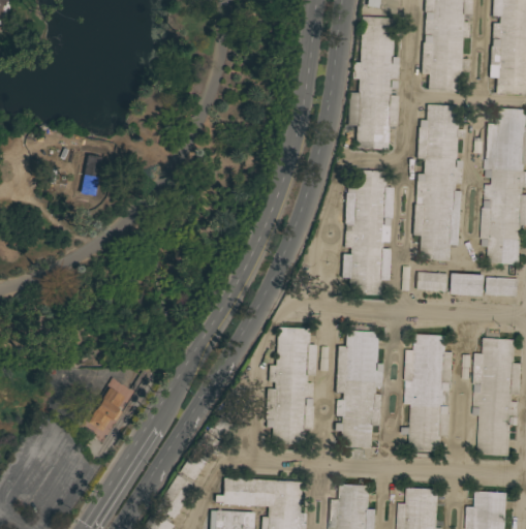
[(0,0),(8,0),(8,26),(0,26),(0,0)]
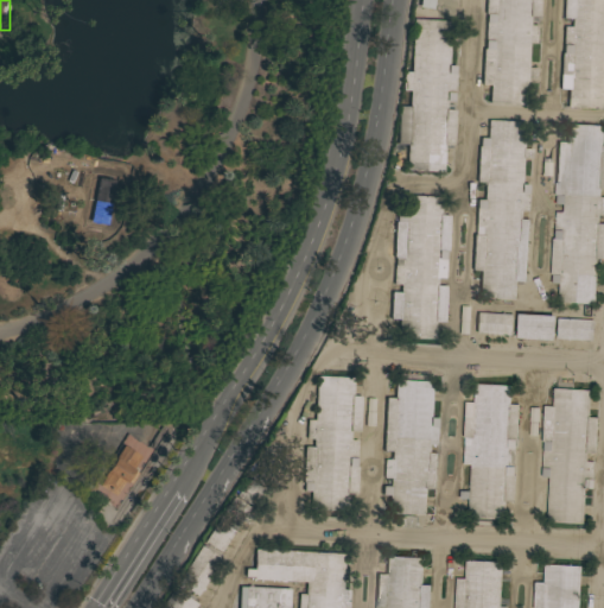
[(493,84),(484,84),(487,49),(488,49),(489,13),(488,13),(488,0),(541,0),(541,17),(533,17),(533,25),(540,25),(539,43),(532,43),(531,67),(539,68),(539,80),(529,80),(528,105),(493,102),(493,84)]
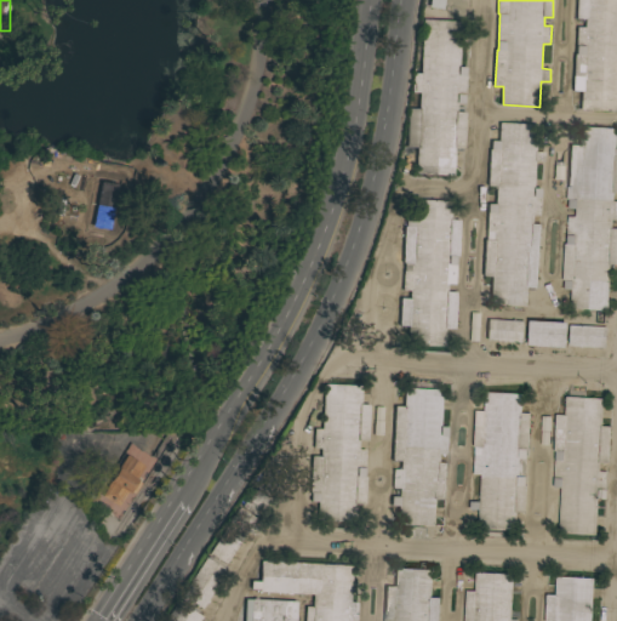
[(583,91),(575,90),(576,55),(577,55),(580,27),(587,27),(587,18),(577,18),(578,0),(616,0),(616,112),(582,109),(583,91)]
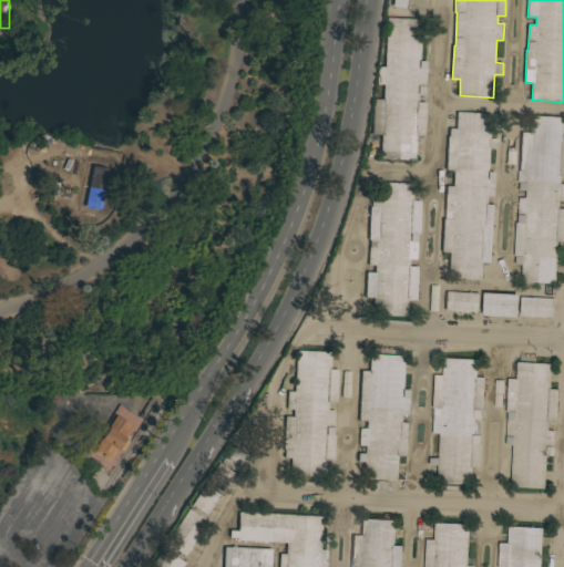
[(383,134),(373,134),(376,99),(386,100),(387,85),(380,84),(380,66),(387,68),(389,18),(424,19),(422,61),(429,61),(427,94),(420,94),(419,102),(428,102),(426,136),(418,135),(417,161),(382,158),(383,134)]
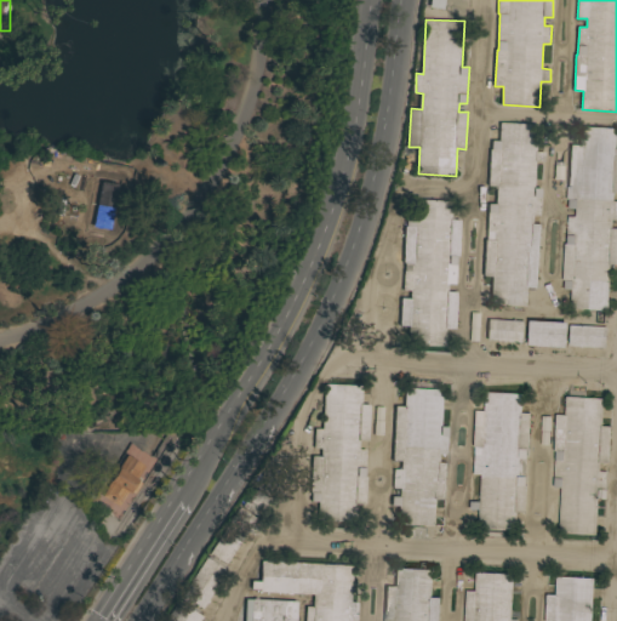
[(540,288),(531,288),(530,306),(492,303),(493,277),(485,275),(487,240),(489,240),(490,204),(497,204),(498,187),(490,186),(492,149),(493,149),(493,141),(501,141),(502,123),(538,124),(537,152),(547,152),(546,163),(537,161),(536,188),(543,188),(542,216),(535,216),(533,223),(543,224),(540,288)]
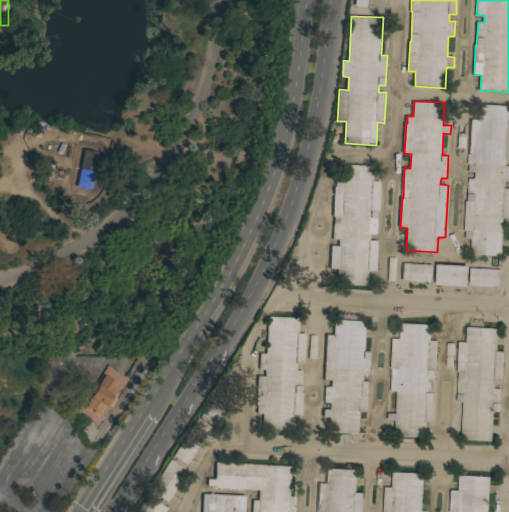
[(508,218),(505,218),(503,256),(473,254),(473,239),(467,238),(467,231),(466,231),(468,201),(469,201),(470,179),(476,179),(477,172),(471,172),(471,164),(469,164),(472,119),(479,120),(480,105),(508,106),(508,166),(508,181),(507,181),(507,188),(508,188),(508,218)]
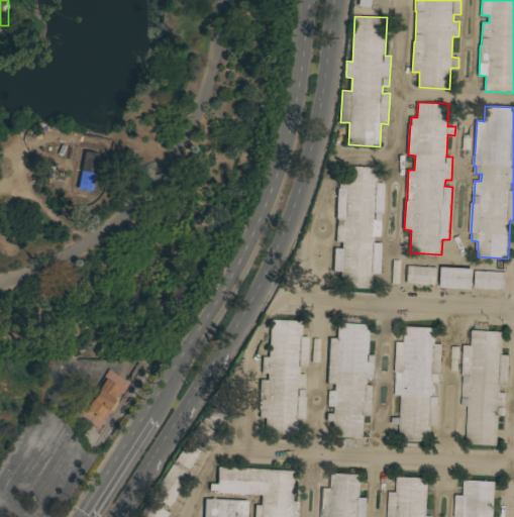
[(471,149),(464,149),(465,126),(472,126),(471,149)]
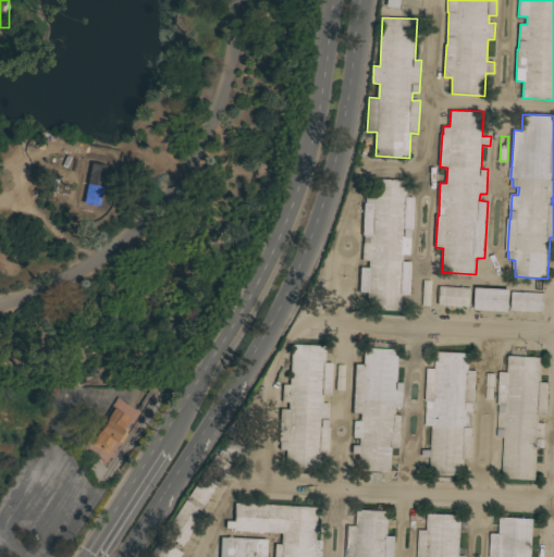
[(94,161),(108,164),(100,205),(86,202),(94,161)]
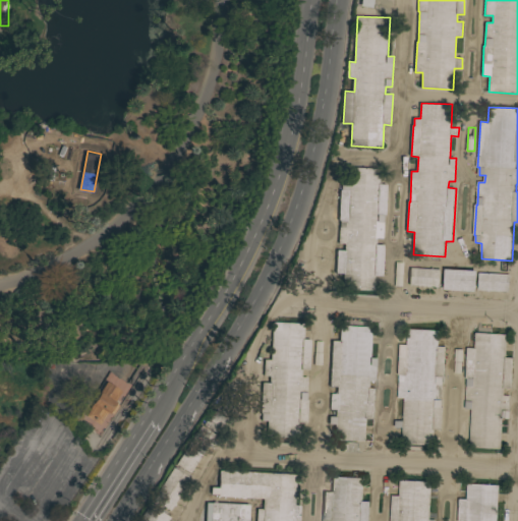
[(384,276),(376,276),(375,291),(344,289),(345,274),(337,274),(338,250),(345,250),(346,244),(340,244),(341,221),(340,221),(342,190),(343,190),(343,182),(349,183),(350,167),(382,169),(381,184),(388,184),(387,216),(386,216),(384,238),(378,238),(378,244),(385,245),(384,276)]
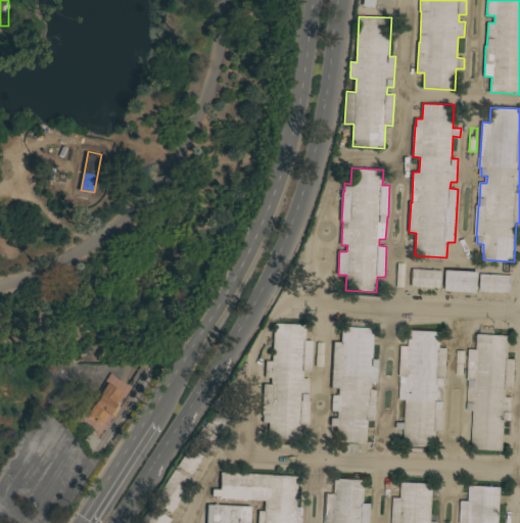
[(405,287),(397,287),(398,264),(406,264),(405,287)]
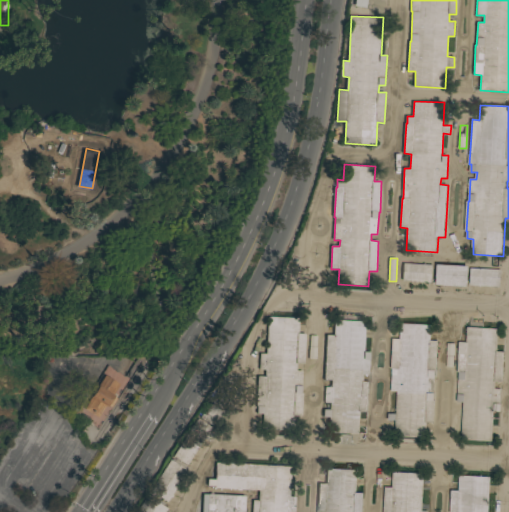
[(435,265),(434,282),(403,280),(404,263),(435,265)]
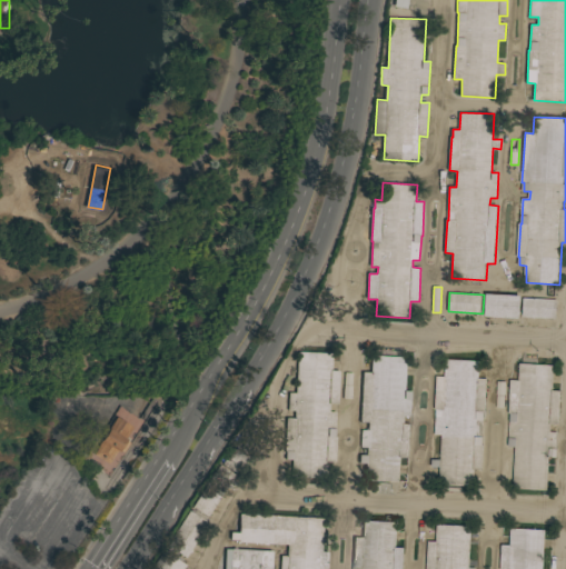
[(523,296),(522,318),(487,317),(488,295),(523,296)]
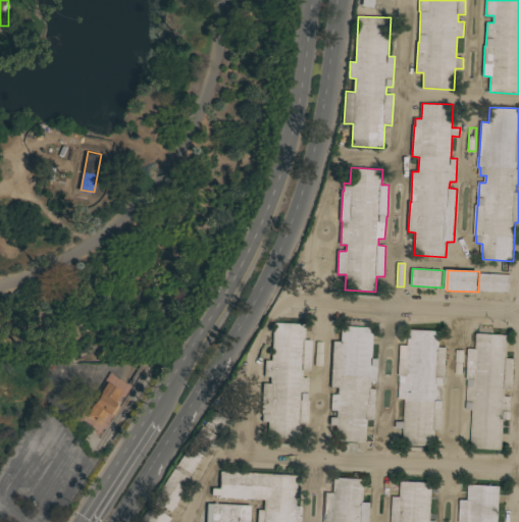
[(512,275),(511,293),(480,291),(481,273),(512,275)]
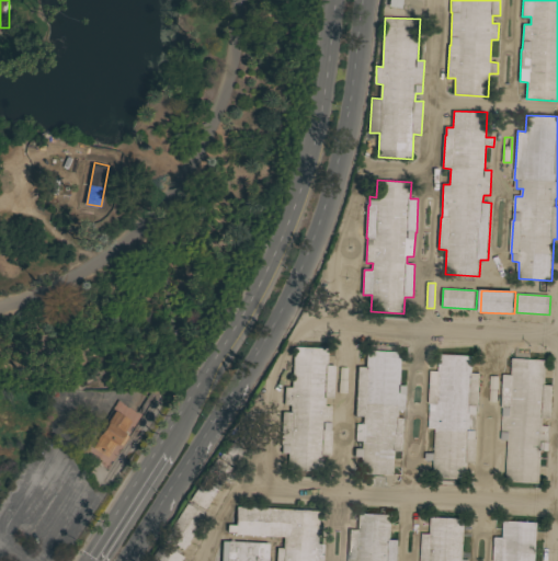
[(289,454),(282,453),(284,412),(292,412),(293,404),(286,404),(286,387),(293,387),(295,346),(329,348),(328,366),(336,366),(334,399),(327,398),(326,405),(333,407),(332,431),(333,431),(332,456),(323,455),(322,471),(289,470),(289,454)]
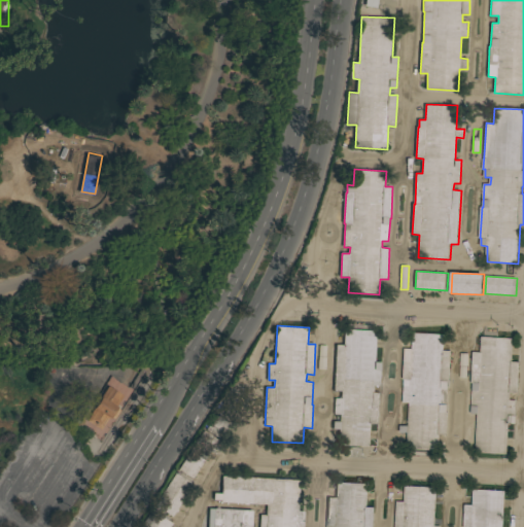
[(376,362),(382,362),(381,386),(375,386),(374,392),(382,393),(380,424),(373,423),(371,447),(340,446),(341,429),(334,429),(335,421),(341,422),(342,414),(335,414),(336,398),(342,398),(342,391),(335,391),(337,345),(345,345),(346,329),(378,331),(376,362)]
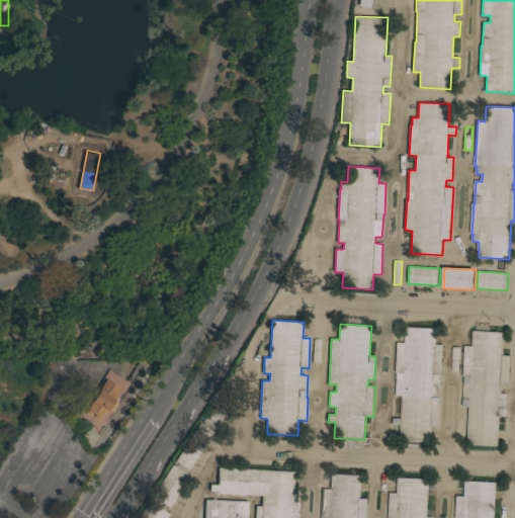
[(443,375),(441,375),(440,405),(441,405),(440,428),(433,427),(432,443),(401,441),(402,425),(395,425),(395,418),(403,418),(404,397),(397,396),(399,342),(406,343),(407,328),(437,329),(437,345),(444,345),(443,375)]
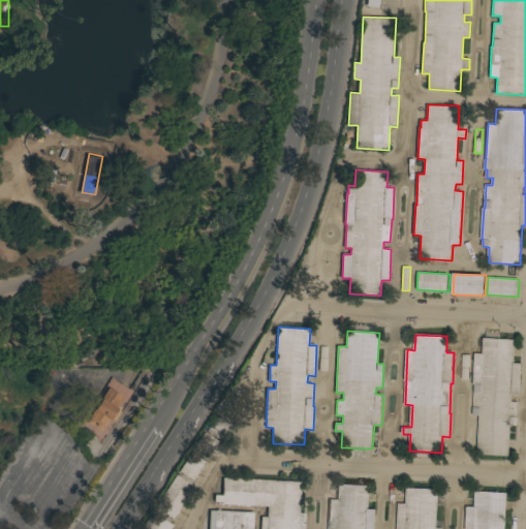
[(515,364),(522,364),(520,395),(513,394),(513,401),(519,402),(518,425),(512,425),(509,456),(478,455),(480,415),(474,415),(475,384),(474,384),(475,353),(484,353),(484,338),(516,340),(515,364)]
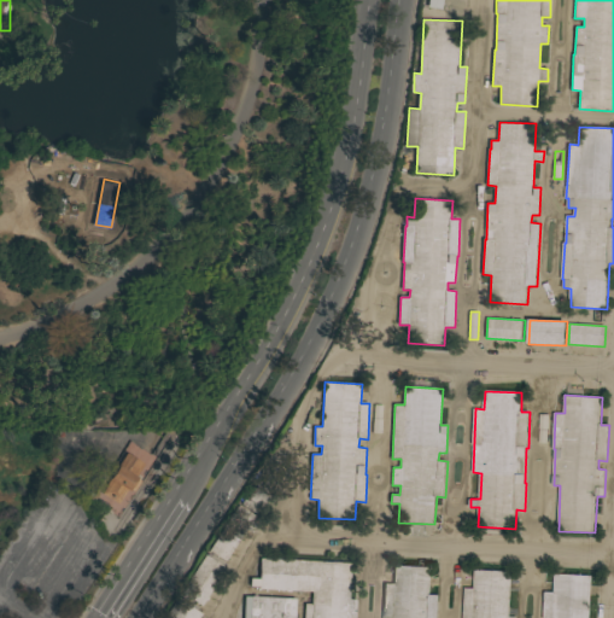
[(382,433),(374,433),(375,404),(384,404),(382,433)]
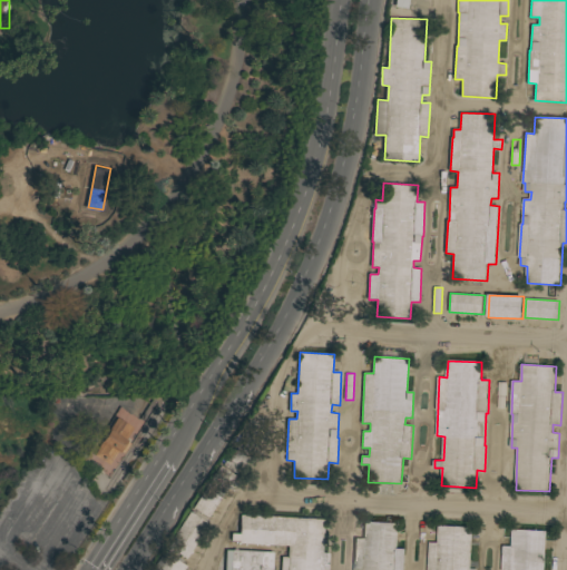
[(507,409),(499,409),(500,382),(508,382),(507,409)]
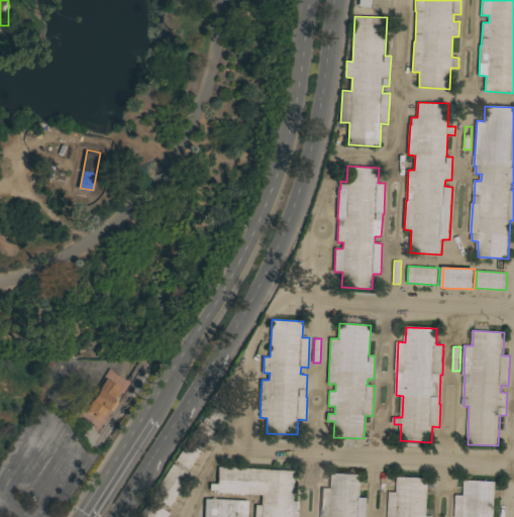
[(115,398),(116,399),(115,400),(118,401),(112,410),(110,409),(109,410),(108,409),(101,420),(87,412),(94,401),(93,400),(107,378),(122,387),(115,398)]
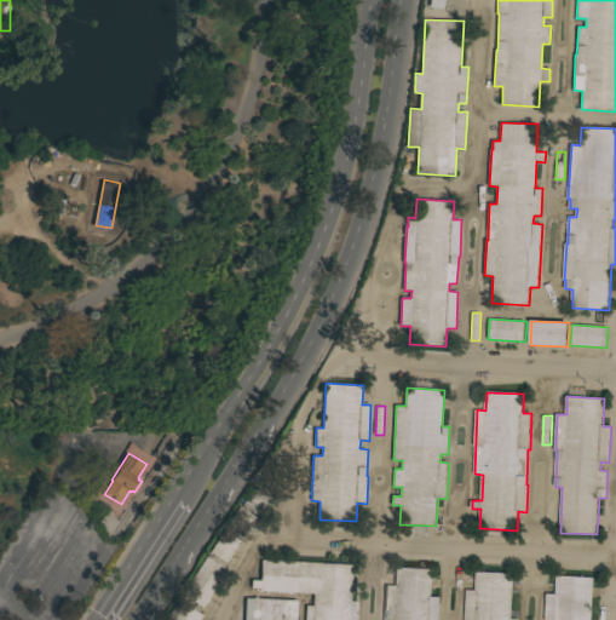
[(407,537),(407,526),(427,527),(427,538),(407,537)]
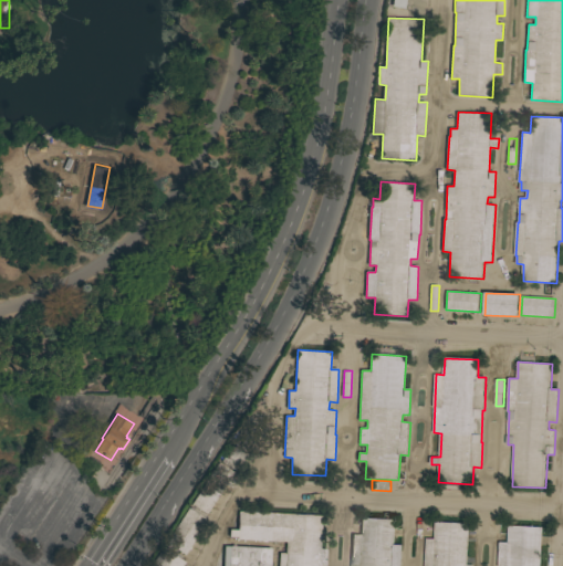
[(280,565),(281,553),(288,553),(288,542),(239,540),(239,537),(231,537),(231,530),(239,530),(240,511),(324,515),(322,548),(329,549),(327,565),(321,565),(280,565)]
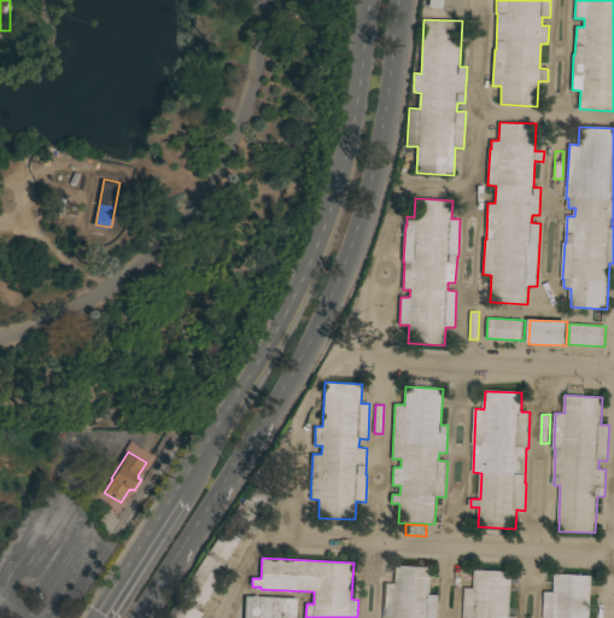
[(438,617),(384,617),(386,583),(395,584),(396,565),(433,567),(432,595),(440,595),(438,617)]
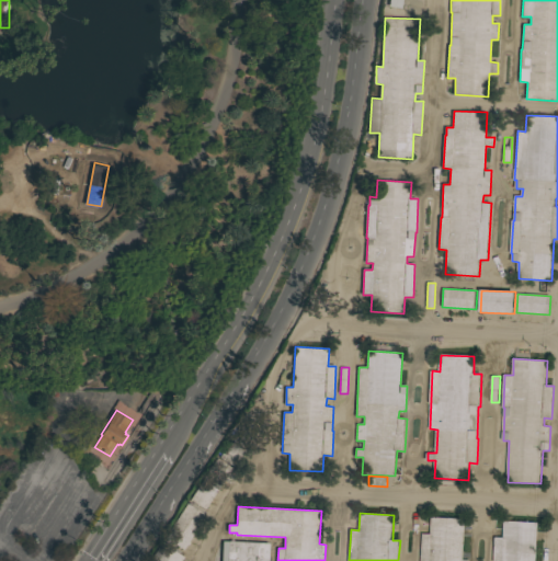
[(422,560),(423,534),(432,534),(432,517),(466,519),(464,560),(470,560),(469,560),(422,560)]
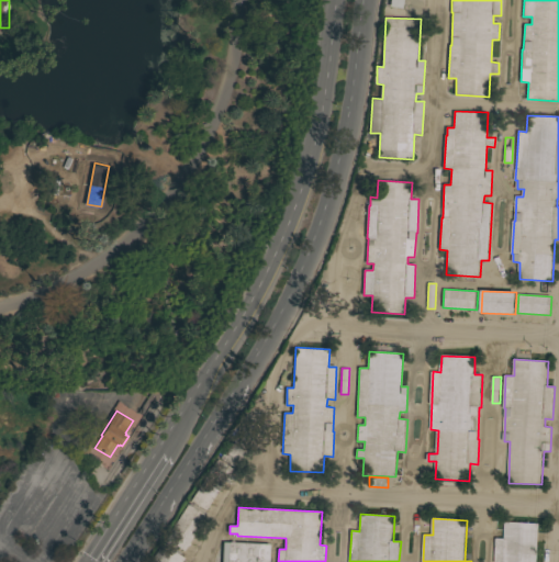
[(537,561),(495,561),(496,538),(505,539),(506,523),(539,524),(537,561)]
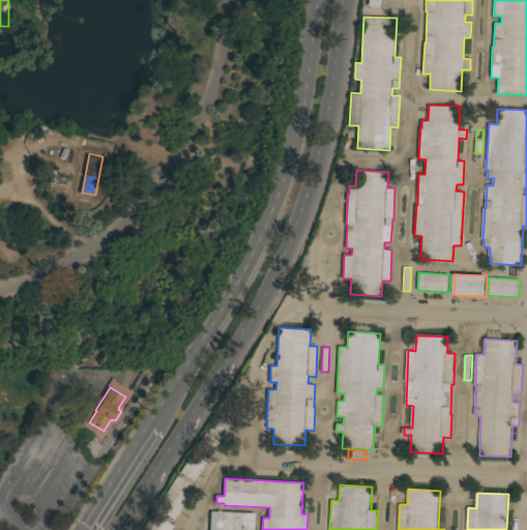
[(210,529),(211,511),(218,511),(220,510),(222,510),(222,512),(255,513),(254,529),(210,529)]
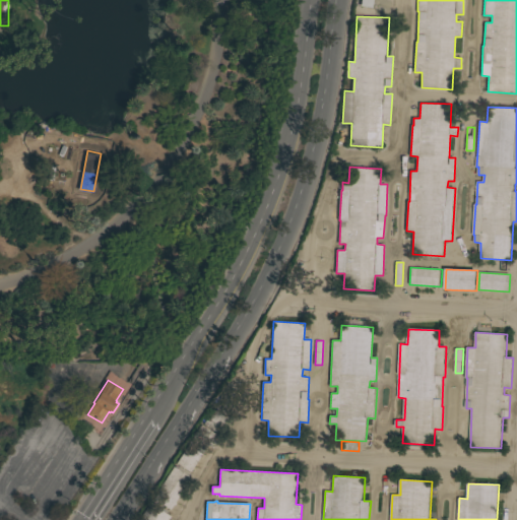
[(140,519),(150,504),(171,516),(168,519),(140,519)]
